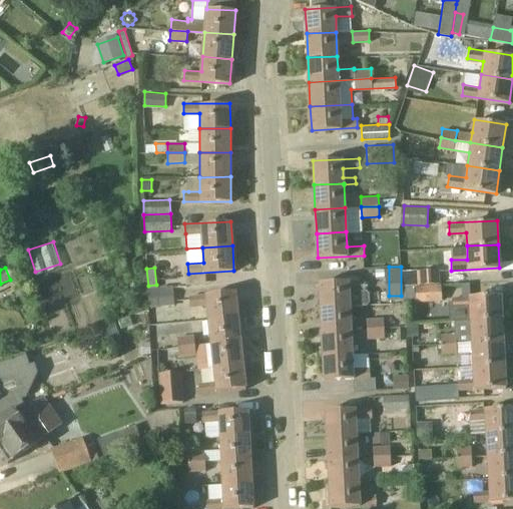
[(413,269),(401,270),(402,285),(417,285),(416,270),(416,269),(413,269)]
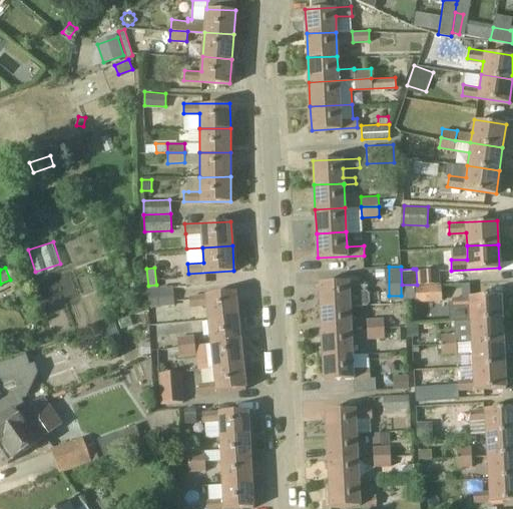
[(439,269),(416,270),(417,285),(440,284),(439,269)]
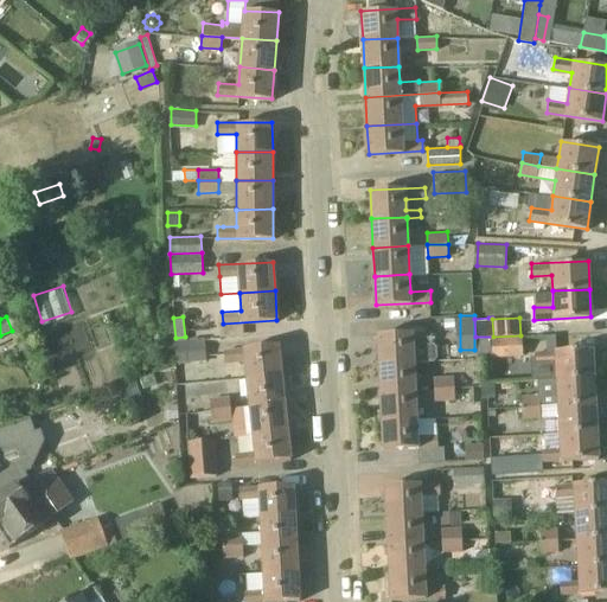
[(413,343),(433,341),(432,330),(377,333),(378,362),(414,360),(413,343)]
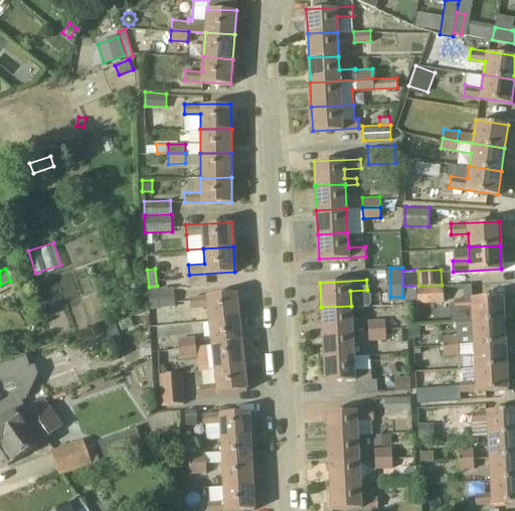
[(151,308),(175,305),(173,285),(157,286),(149,287),(151,308)]
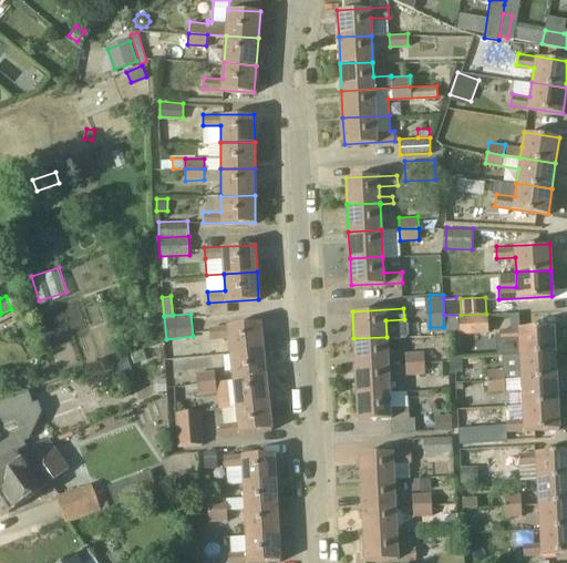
[(486,316),(459,317),(460,334),(487,333),(486,316)]
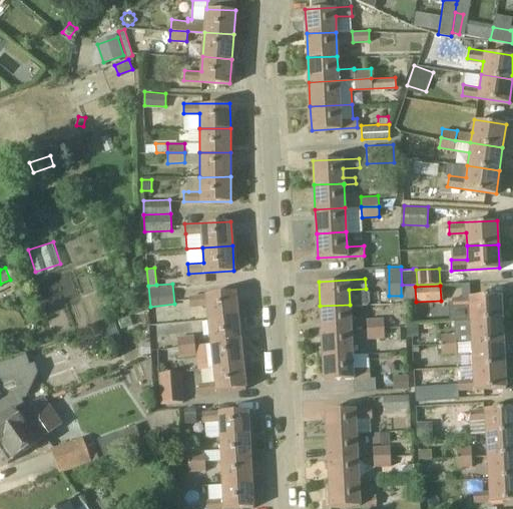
[(207,318),(238,315),(235,291),(189,296),(190,306),(205,304),(207,318)]
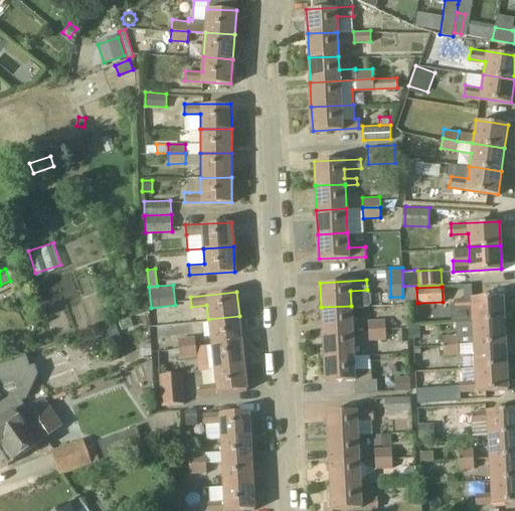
[(503,295),(455,298),(455,301),(450,301),(451,322),(473,321),(504,319),(503,295)]
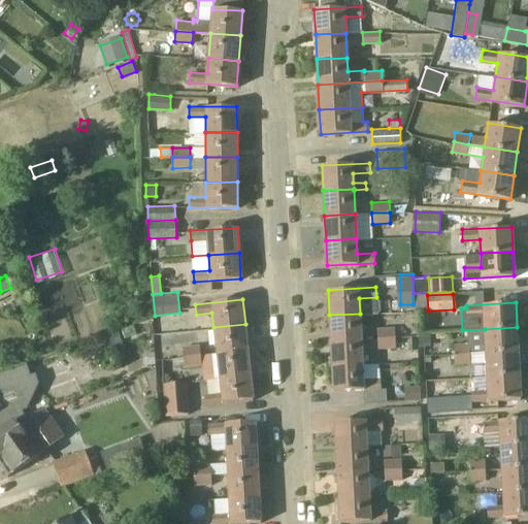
[(360,314),(329,315),(331,340),(361,338),(360,314)]
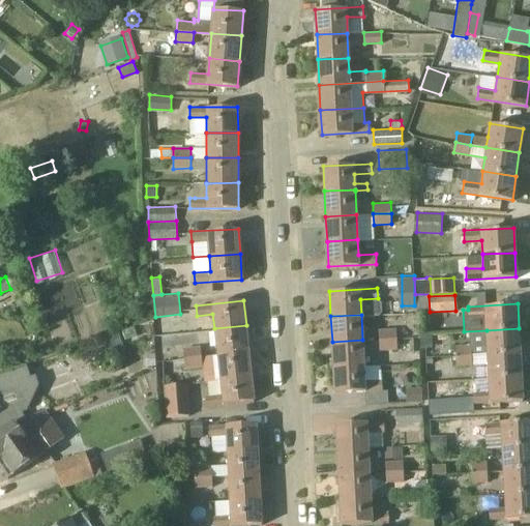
[(246,325),(214,328),(217,354),(248,350),(246,325)]
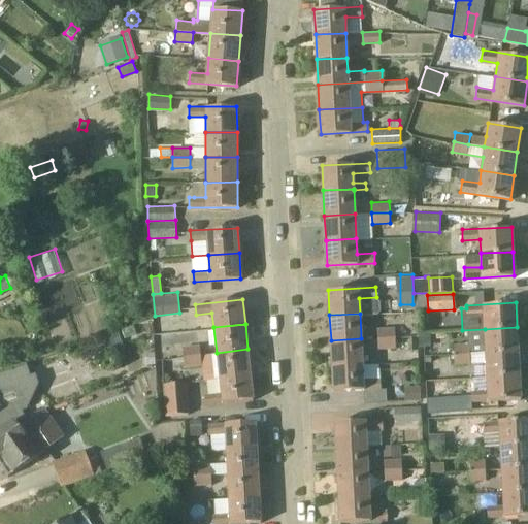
[(377,337),(395,336),(395,326),(376,327),(377,337)]
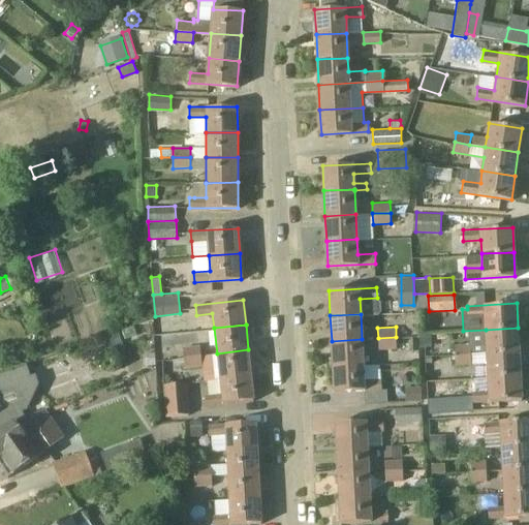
[(518,328),(486,330),(487,353),(519,351),(518,328)]
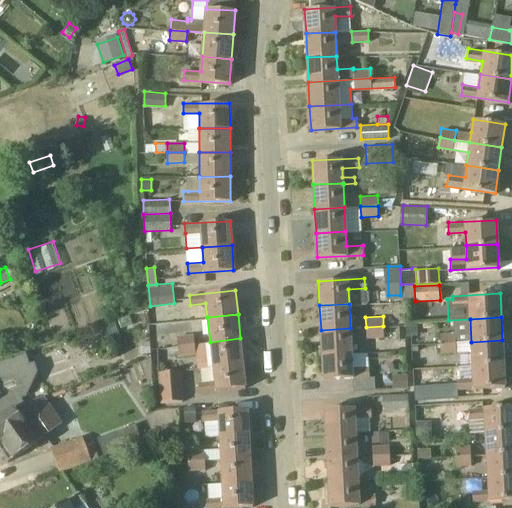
[(103,338),(119,333),(114,320),(99,325),(103,338)]
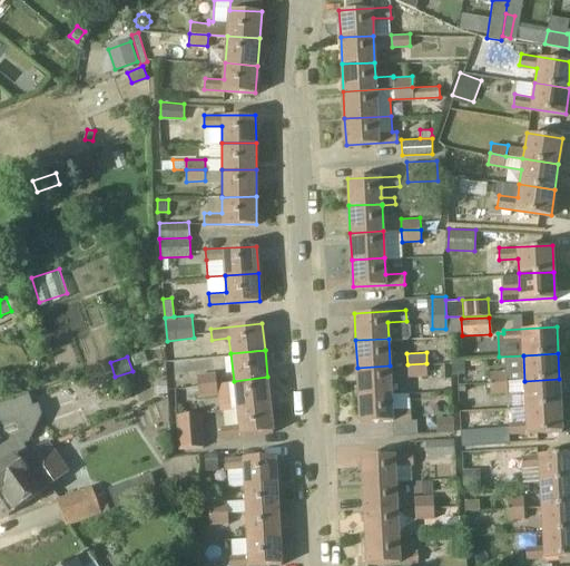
[(426,363),(408,364),(409,377),(426,374),(428,374),(426,363)]
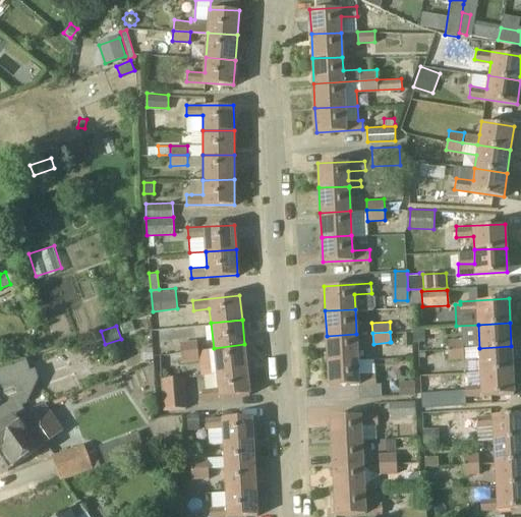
[(327,336),(328,360),(357,359),(356,334),(327,336)]
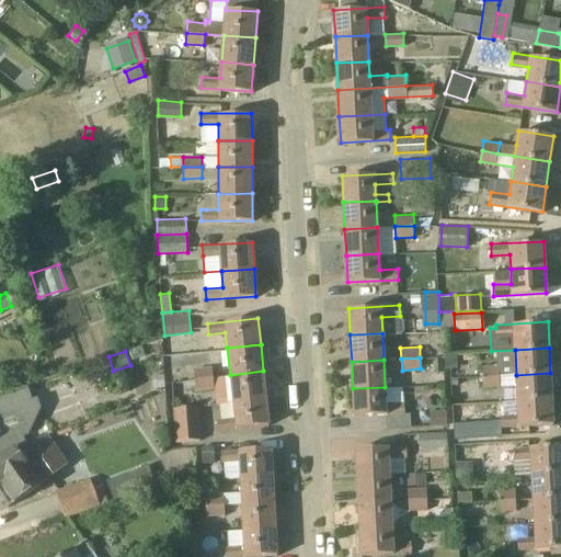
[(499,364),(481,365),(482,377),(500,376),(499,364)]
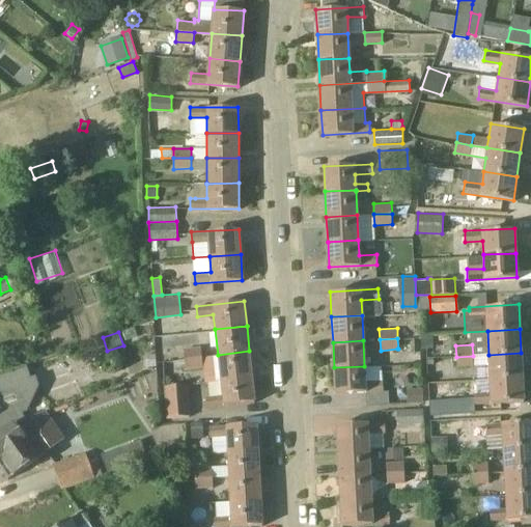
[(201,345),(184,348),(184,358),(203,356),(201,345)]
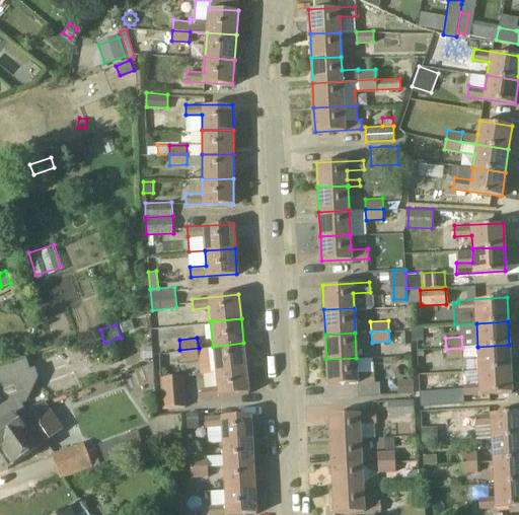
[(243,343),(213,347),(215,371),(246,367),(243,343)]
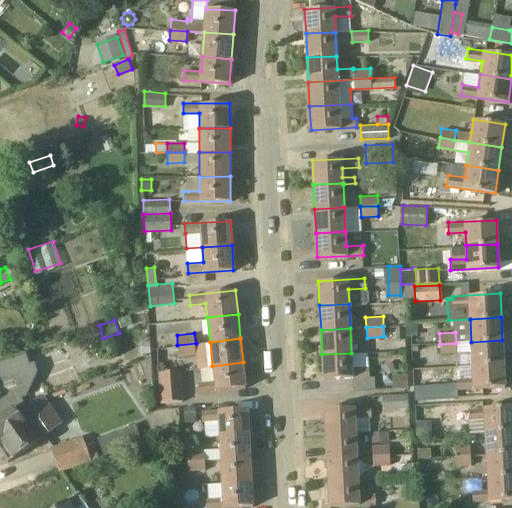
[(141,341),(141,355),(150,354),(149,340),(141,341)]
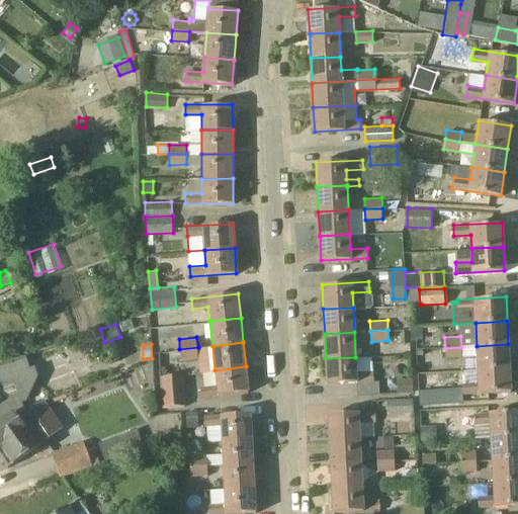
[(464,370),(510,367),(508,344),(477,346),(478,368),(464,369),(464,370)]
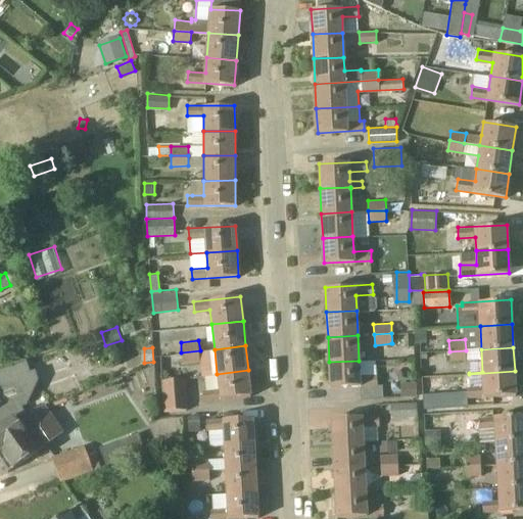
[(200,350),(181,352),(182,364),(201,361),(200,350)]
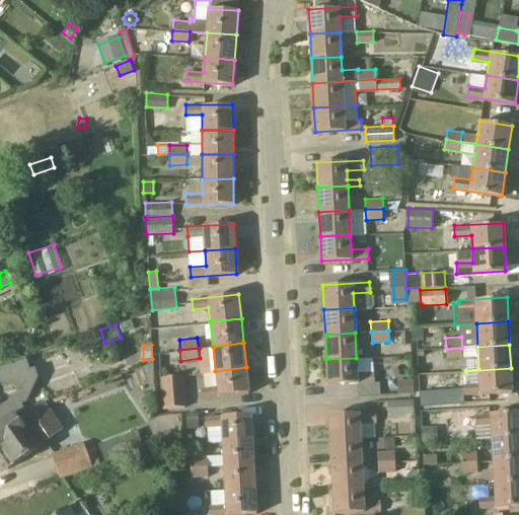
[(462,348),(446,349),(447,358),(462,357),(462,348)]
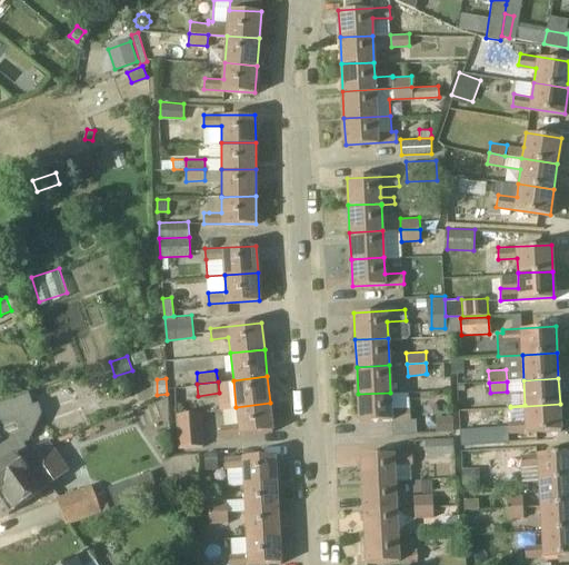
[(390,393),(358,394),(359,420),(391,419),(410,418),(410,408),(391,409),(390,393)]
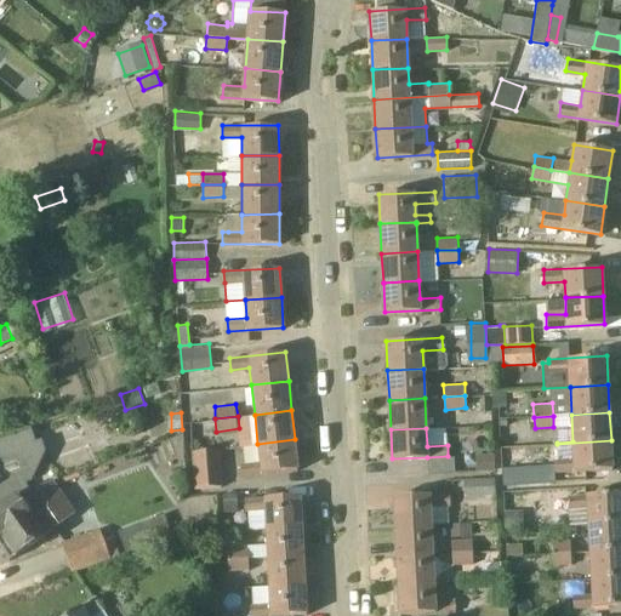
[(34,478),(24,450),(33,448),(27,429),(0,437),(0,498),(38,486),(36,485),(30,486),(28,479),(34,478)]
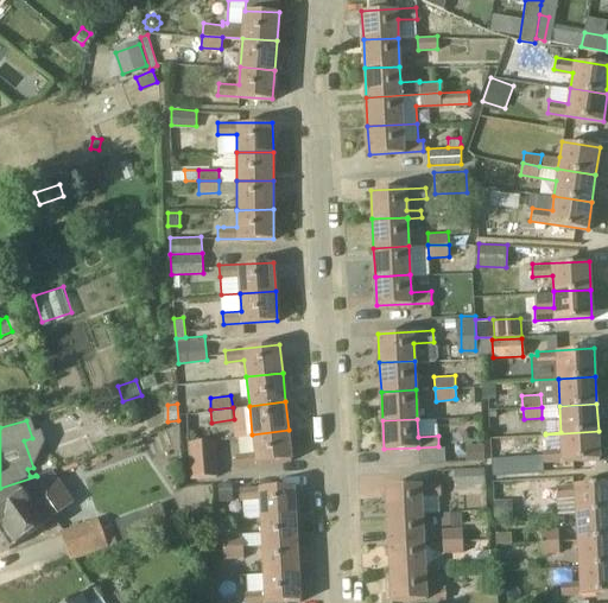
[(289,430),(252,435),(254,452),(235,454),(236,465),(292,459),(289,430)]
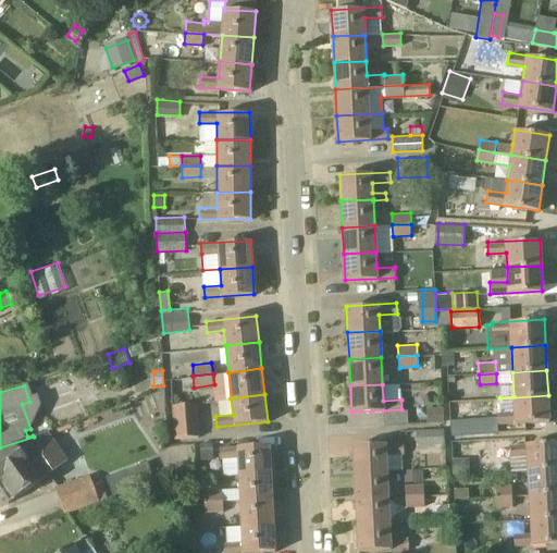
[(500,412),(496,412),(497,422),(549,420),(548,395),(499,398),(500,412)]
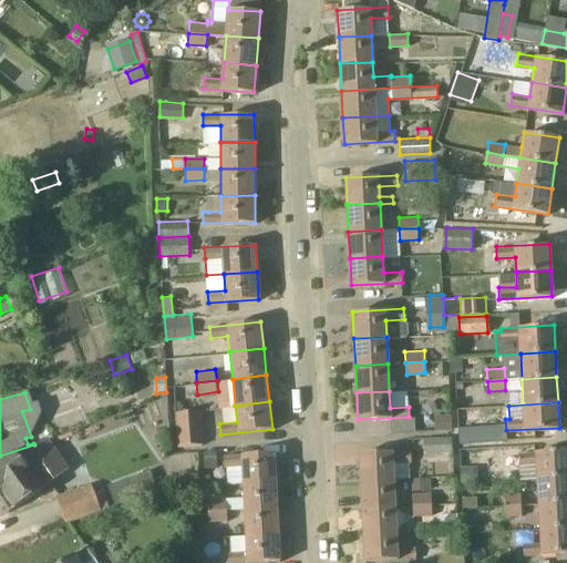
[(176,444),(203,443),(200,410),(175,411),(176,444)]
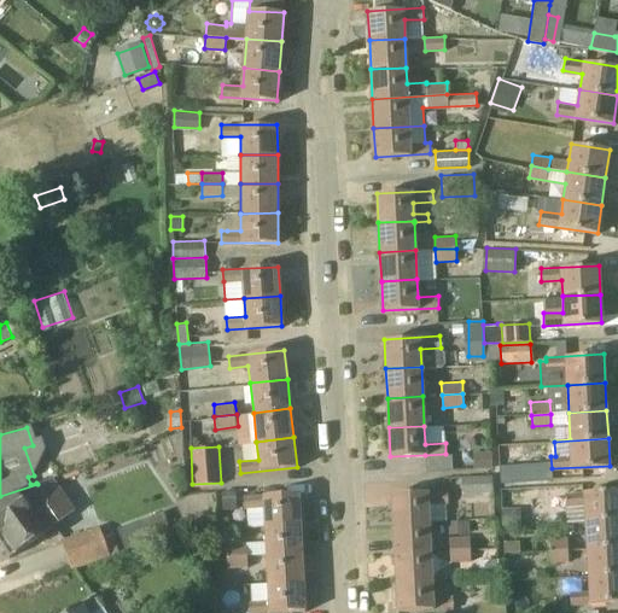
[(493,450),(473,450),(473,467),(494,467),(493,450)]
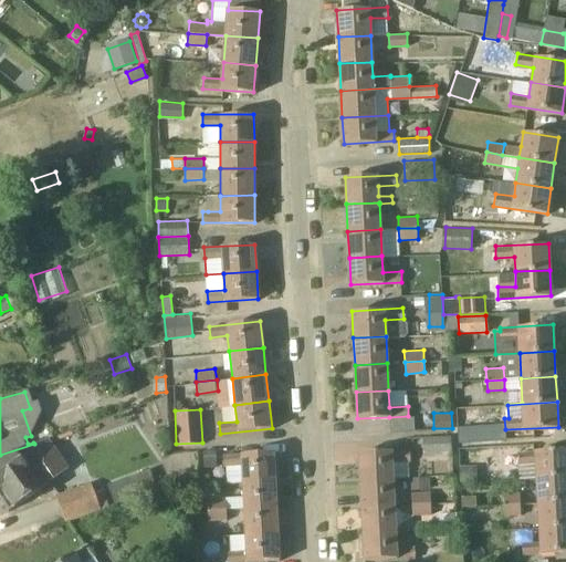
[(459,440),(482,439),(481,424),(458,425),(459,440)]
